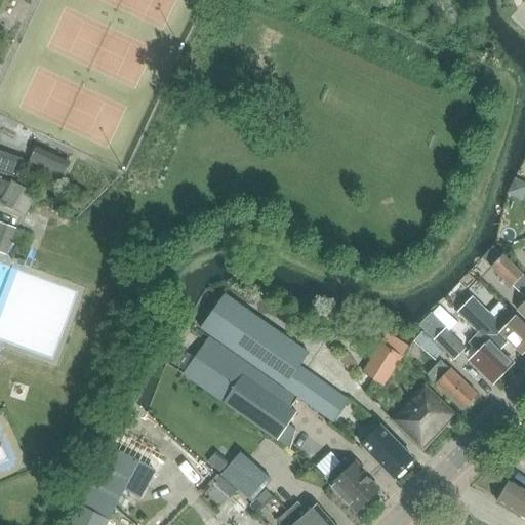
[(28,166),(62,182),(70,163),(36,148),(28,166)]
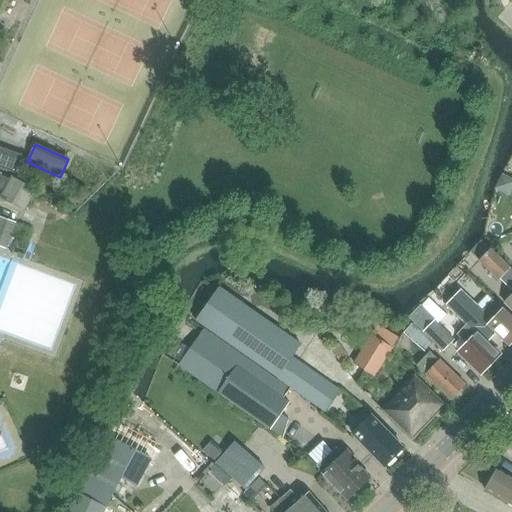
[(0,170),(16,176),(23,157),(0,148),(0,170)]
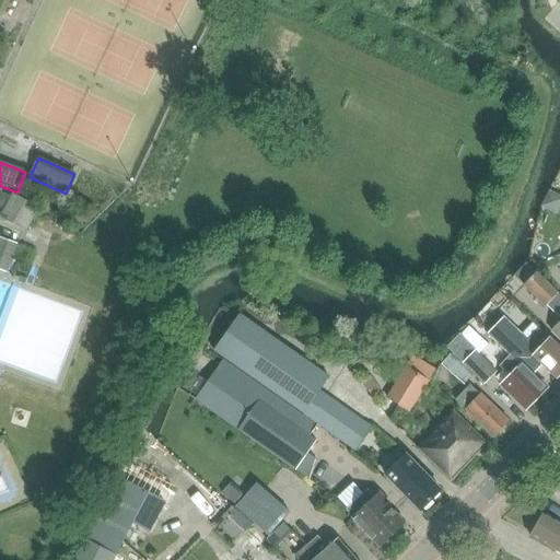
[(0,207),(4,210),(0,218),(26,231),(37,208),(13,195),(11,199),(0,193),(0,207)]
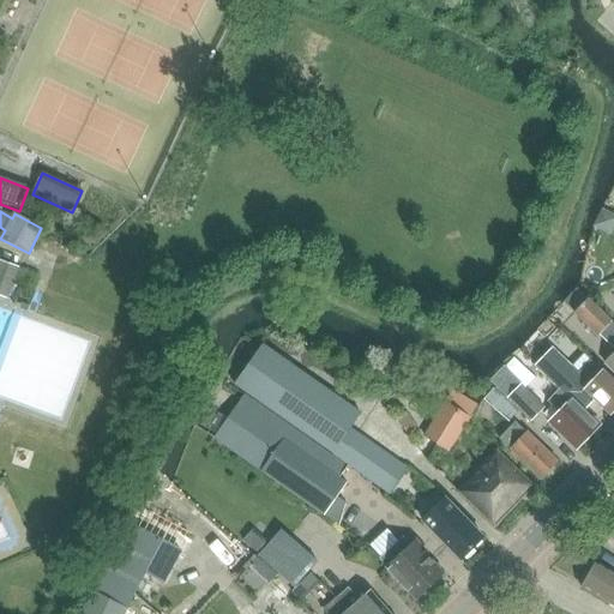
[(19,269),(0,260),(0,296),(7,300),(19,269)]
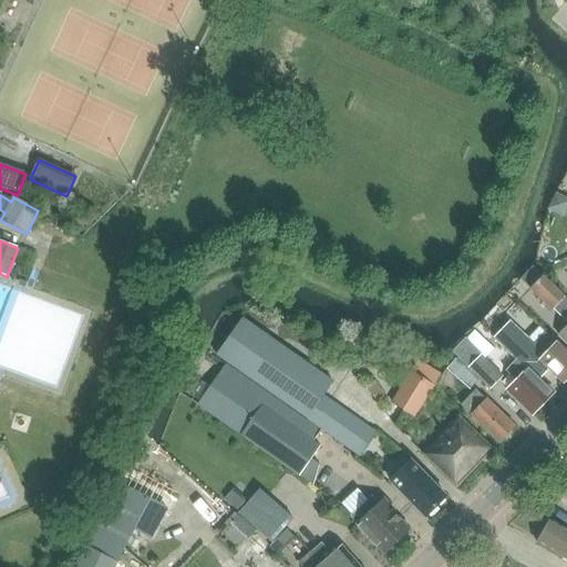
[(566,299),(564,297),(543,276),(529,289),(566,326),(566,299)]
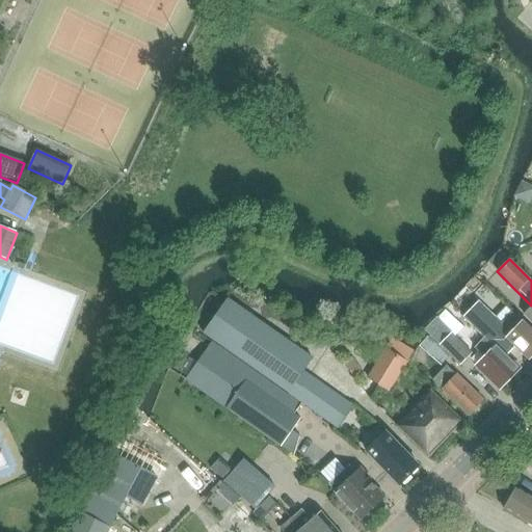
[(327,420),(342,399),(303,372),(313,358),(228,299),(203,334),(327,420)]
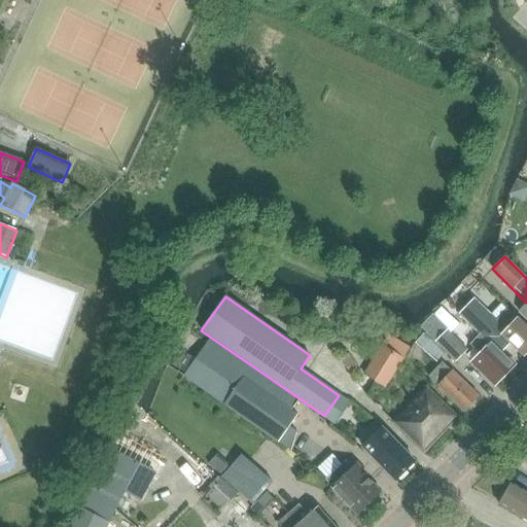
[(466,307),(459,315),(480,336),(484,340),(486,338),(501,352),(507,346),(511,344),(524,356),(526,352),(526,328),(501,305),(491,316),(473,300),(466,307)]
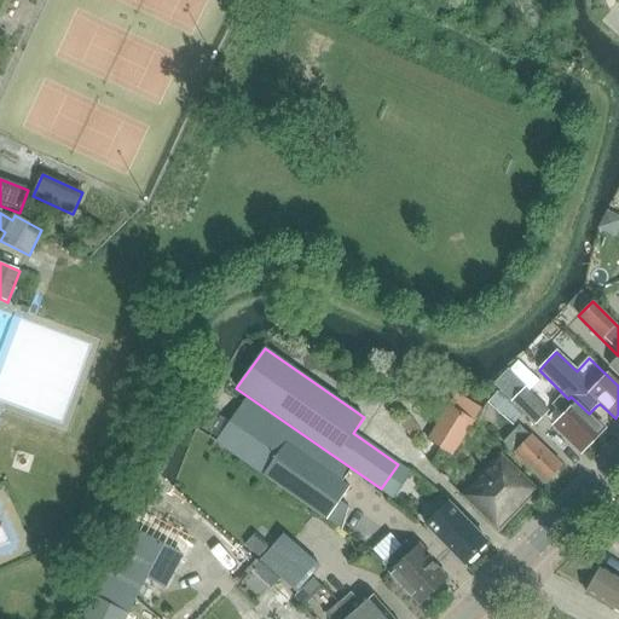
[(513,376),(502,386),(513,397),(522,386),(513,376)]
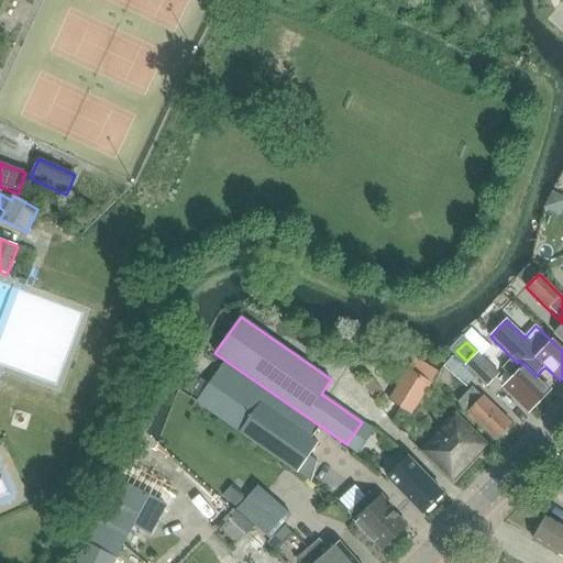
[(466,388),(476,377),(486,388),(500,374),(477,353),(465,367),(453,356),(443,367),(466,388)]
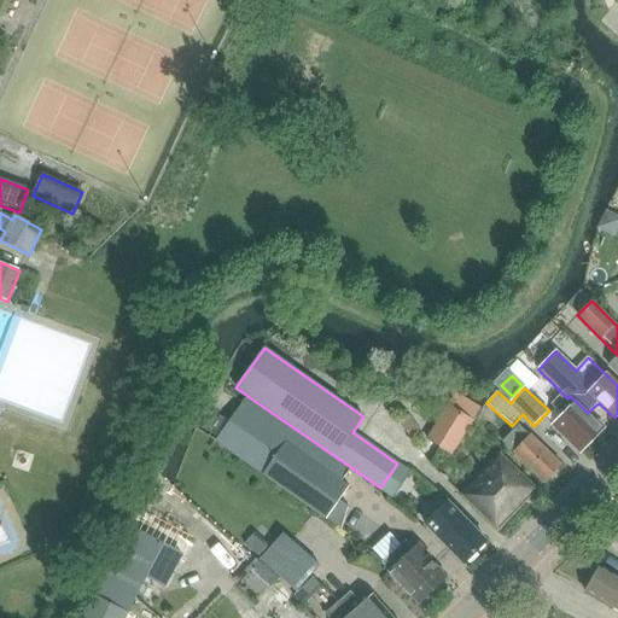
[(563,394),(552,404),(561,415),(552,425),(581,453),(604,429),(588,413),(570,396),(567,398),(563,394)]
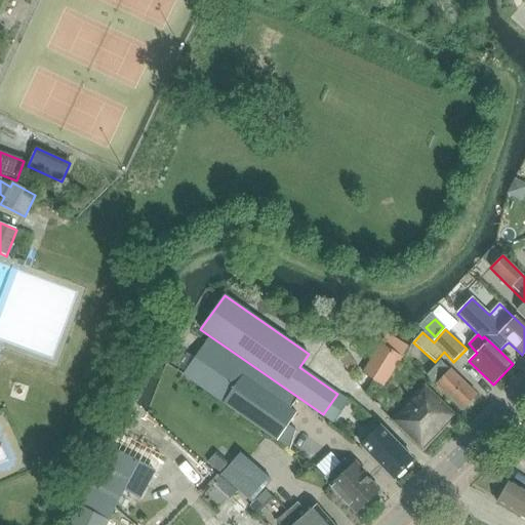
[(297,413),(290,408),(298,398),(210,336),(184,374),(278,441),(288,426),(297,413)]
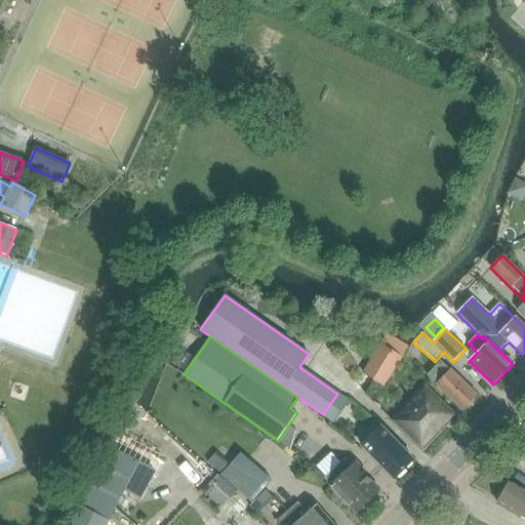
[(335,350),(344,371),(354,368),(346,346),(335,350)]
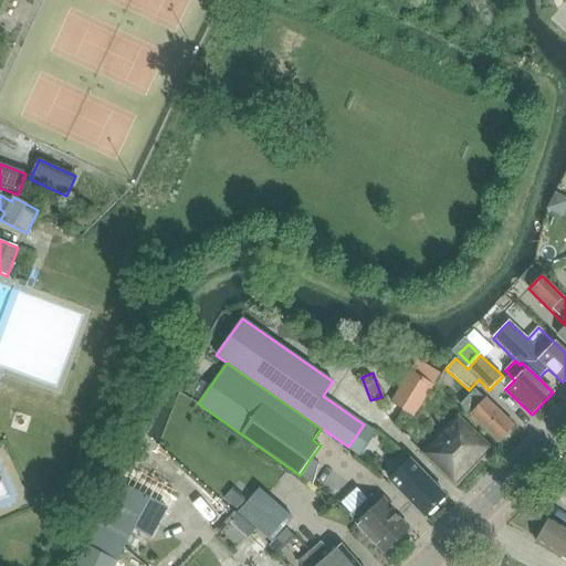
[(394,404),(416,417),(432,387),(410,375),(394,404)]
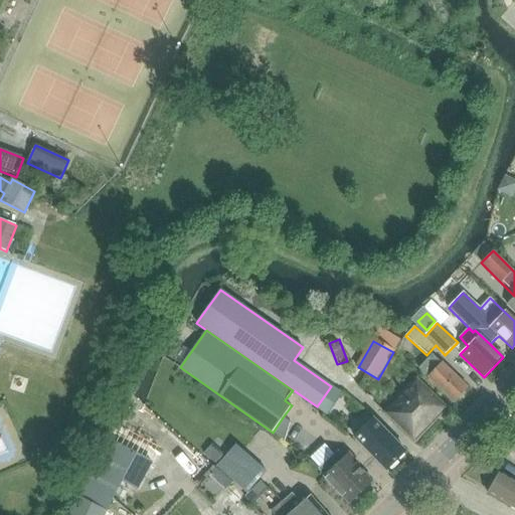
[(420,367),(431,377),(454,401),(469,387),(445,363),(443,365),(433,355),(420,367)]
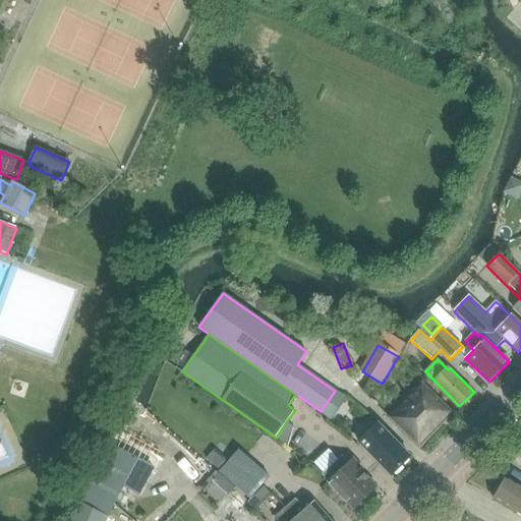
[(420,448),(454,412),(422,383),(390,418),(420,448)]
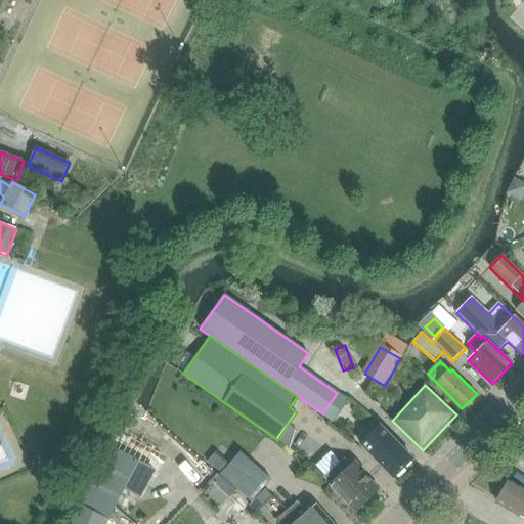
[(412,460),(388,435),(380,427),(361,444),(369,453),(368,453),(393,478),(412,460)]
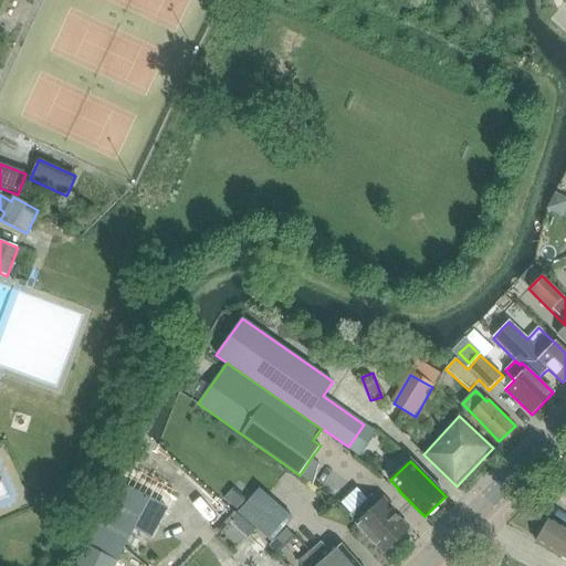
[(123,472),(118,481),(160,501),(159,503),(164,505),(169,494),(123,472)]
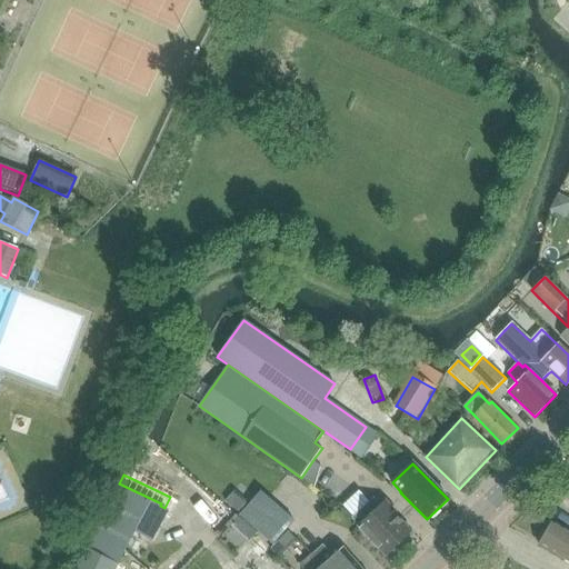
[(151,540),(166,511),(123,489),(119,487),(87,548),(118,563),(135,532),(151,540)]
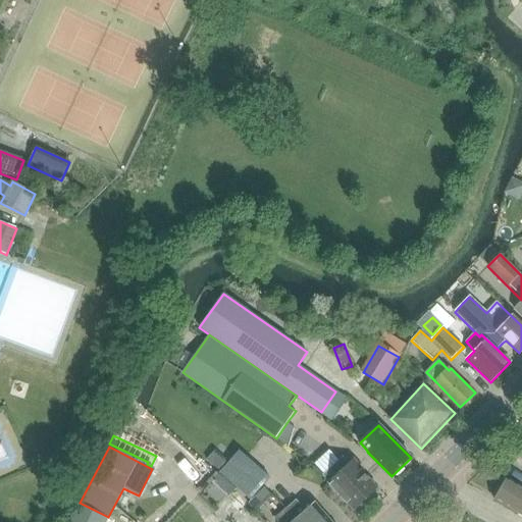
[(251,500),(269,478),(239,451),(220,472),(237,486),(251,500)]
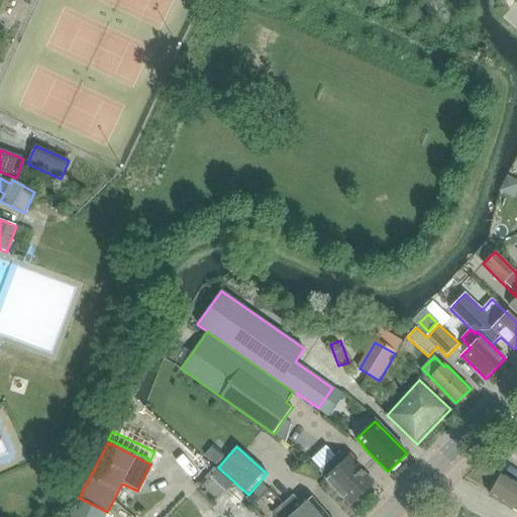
[(325,446),(311,459),(321,471),(320,472),(325,477),(323,478),(349,505),(373,483),(358,468),(360,466),(350,454),(345,459),(339,453),(335,456),(325,446)]
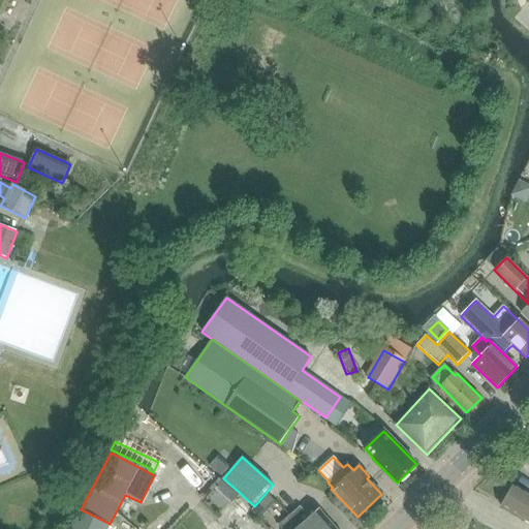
[(528,493),(514,484),(501,506),(528,522),(528,493)]
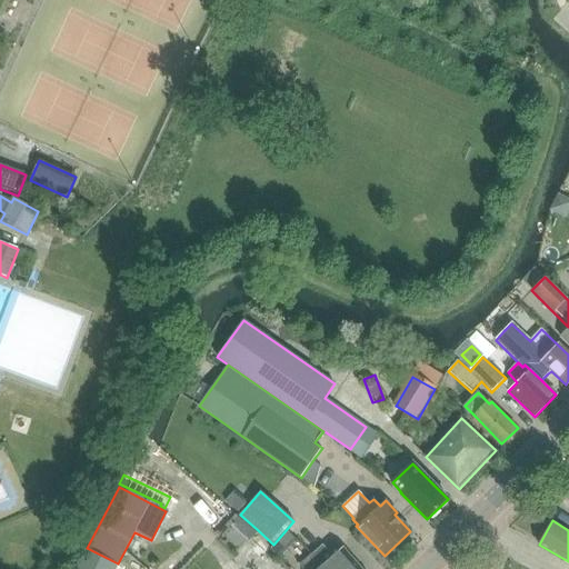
[(287,549),(295,541),(287,533),(279,541),(287,549)]
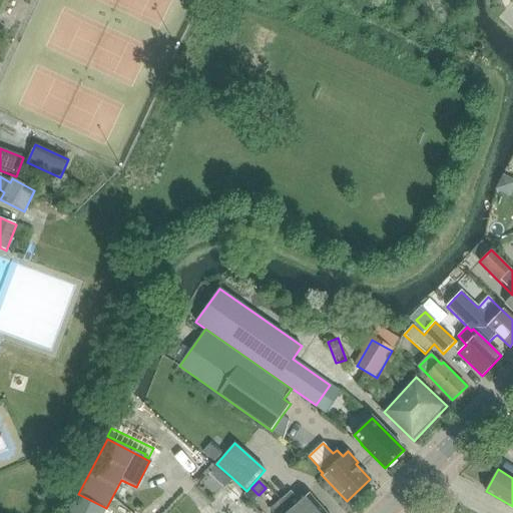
[(292,492),(282,500),(293,512),(327,512),(309,493),(300,501),(292,492)]
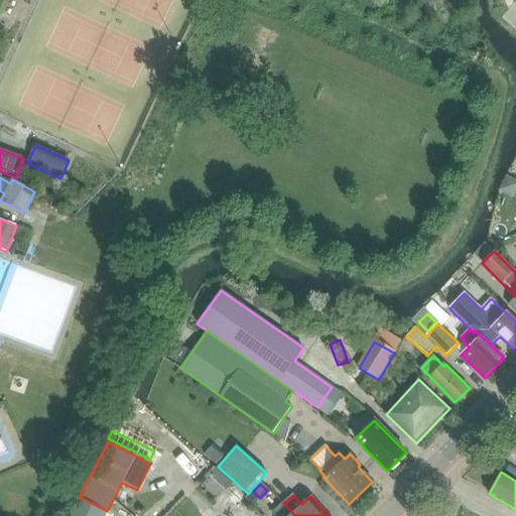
[(79,497),(68,515),(104,515),(107,511),(79,497)]
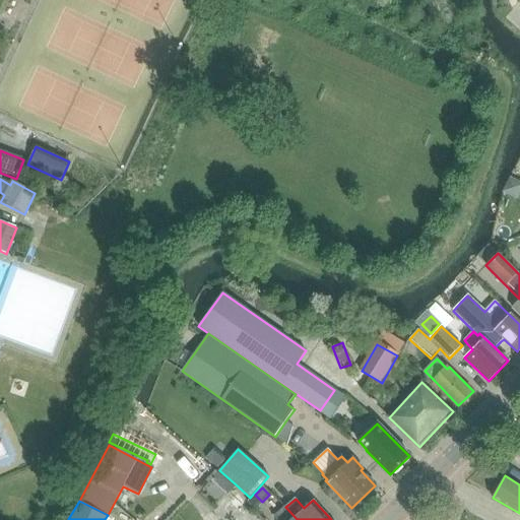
[(274,517),(276,519),(297,519),(285,507),(274,517)]
